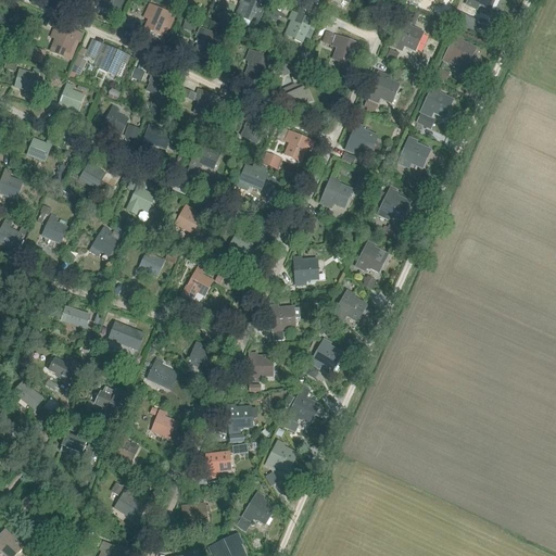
[(98,0),(97,3),(117,14),(124,0),(98,0)]
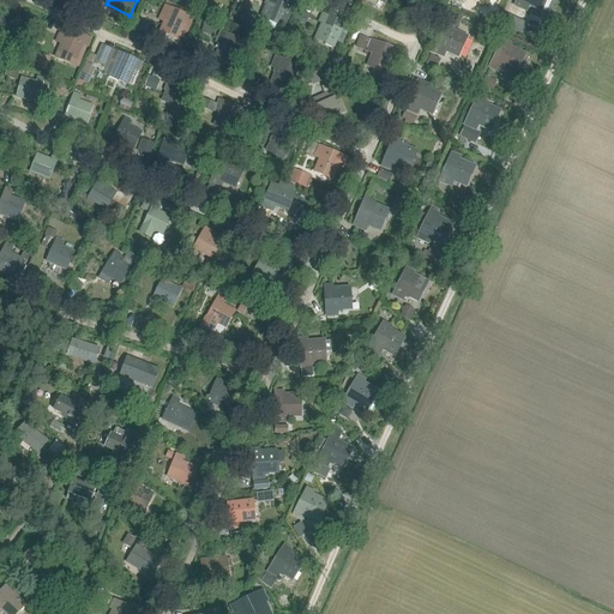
[(288,1),(284,0),(264,0),(269,1),(263,16),(286,25),(292,11),(284,7),(288,1)]
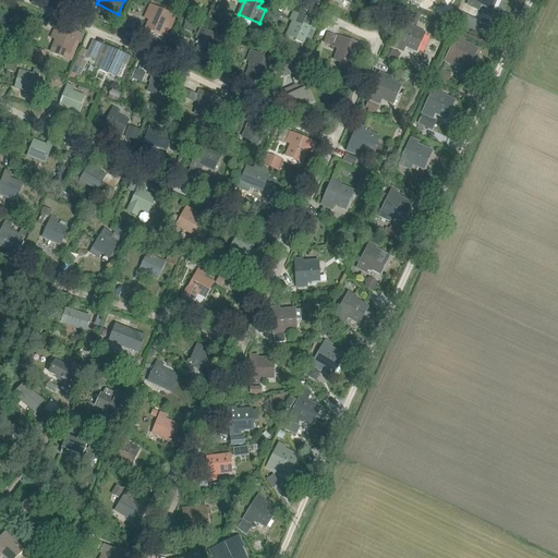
[(169,17),(170,14),(150,5),(146,16),(152,19),(147,27),(161,34),(165,27),(170,29),(174,20),(169,17)]
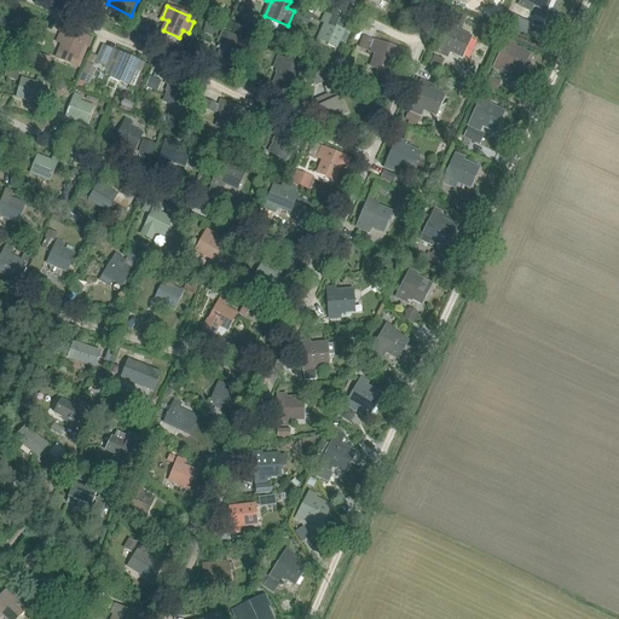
[(345,44),(352,27),(325,15),(323,22),(328,24),(320,39),(328,42),(327,45),(336,48),(340,41),(345,44)]
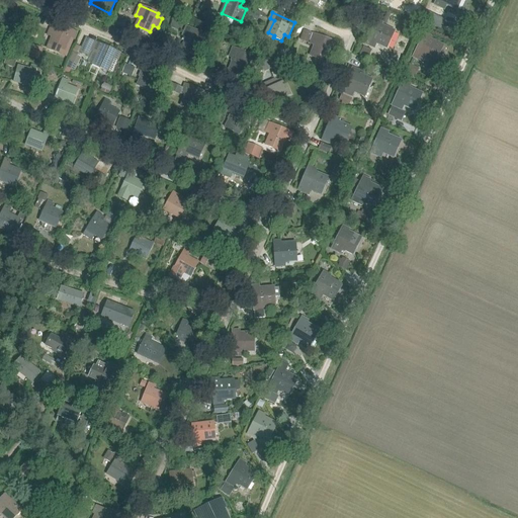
[(429,13),(425,22),(442,30),(445,21),(429,13)]
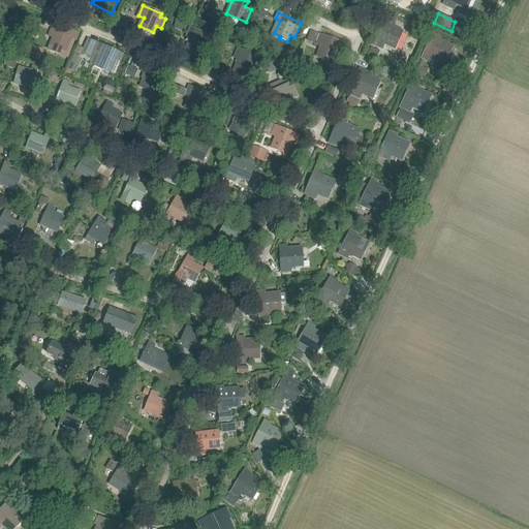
[(174,28),(182,31),(185,21),(178,18),(174,28)]
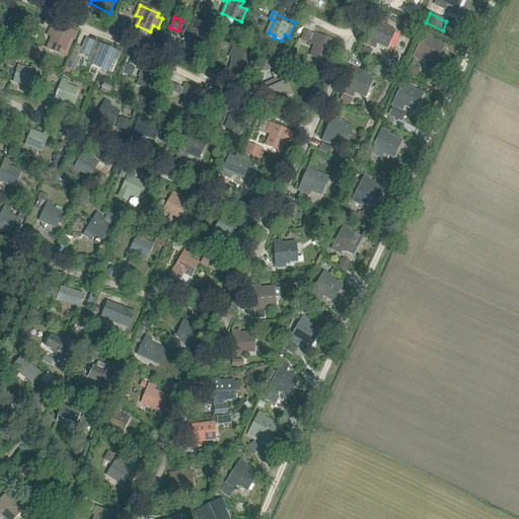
[(118,25),(123,27),(126,21),(121,18),(118,25)]
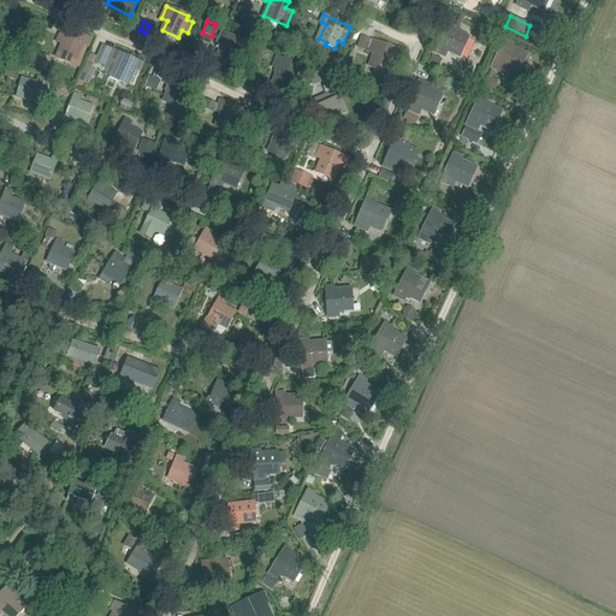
[(451,31),(454,28),(446,24),(434,51),(444,55),(446,51),(458,55),(466,37),(451,31)]
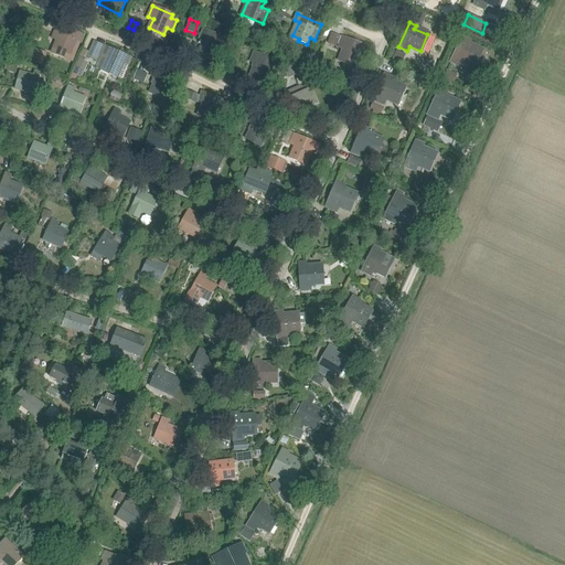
[(57,41),(54,48),(70,54),(75,41),(81,42),(83,35),(57,24),(52,39),(57,41)]
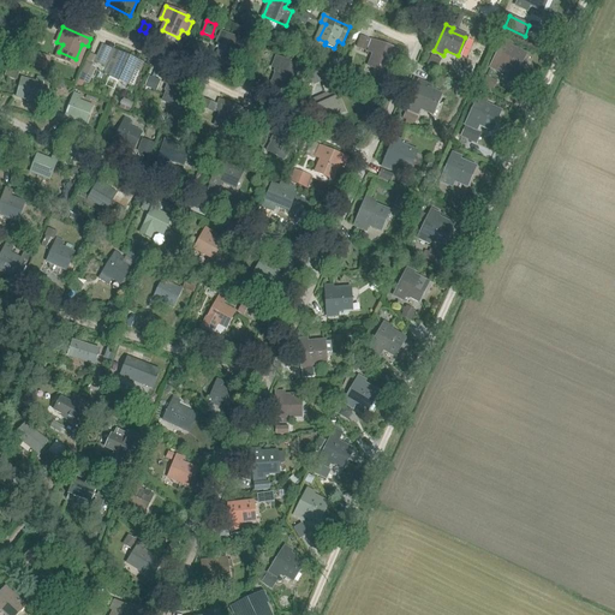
[(276,31),(273,37),(282,41),(285,35),(276,31)]
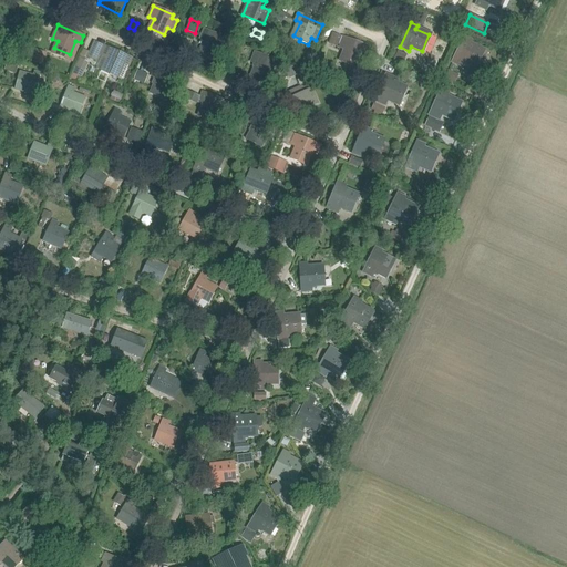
[(200,39),(205,41),(200,51),(215,58),(224,39),(204,30),(200,39)]
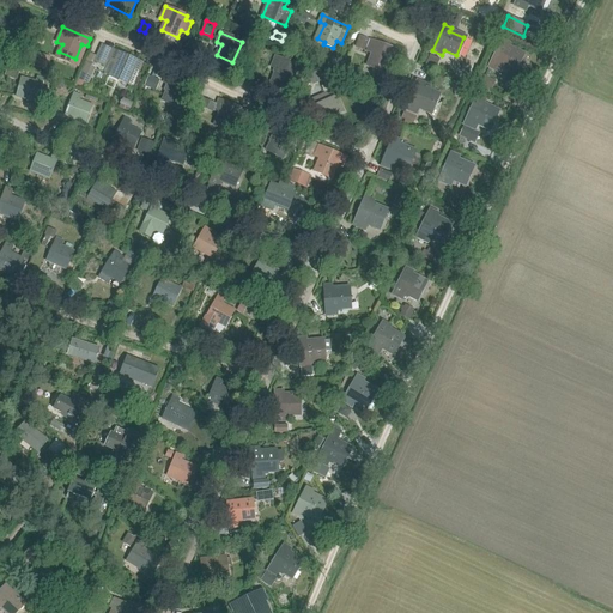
[(357,44),(365,48),(368,40),(359,36),(357,44)]
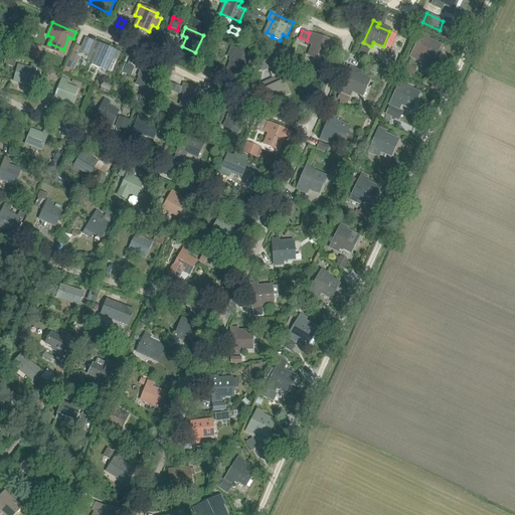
[(313,44),(309,54),(314,55),(323,59),(328,47),(333,49),(335,43),(330,41),(312,34),(310,40),(311,40),(310,43),(313,44)]
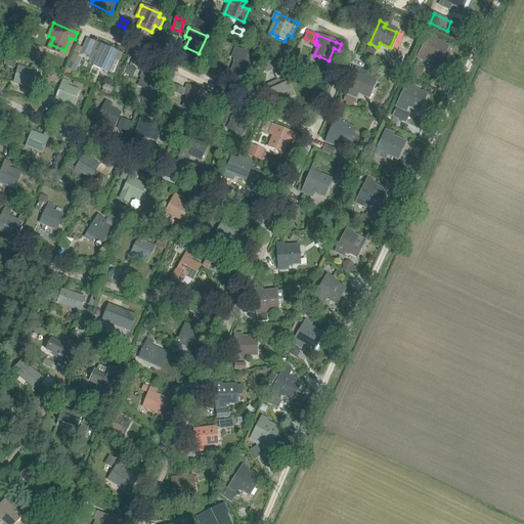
[(419,57),(427,61),(429,57),(438,61),(446,46),(434,41),(435,38),(430,35),(419,57)]
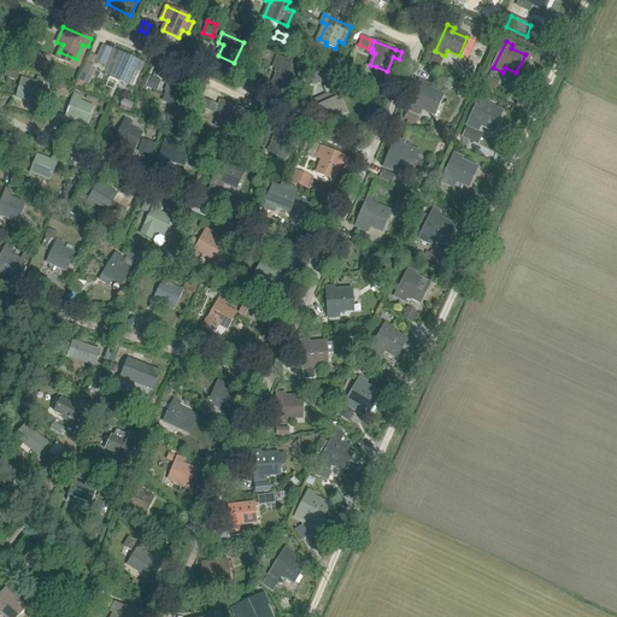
[(97,57),(89,53),(86,62),(90,64),(92,62),(105,66),(112,50),(103,45),(97,57)]
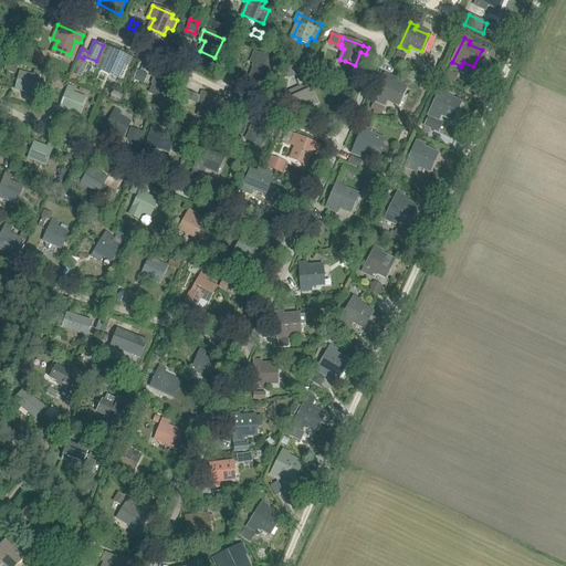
[(102,69),(101,71),(108,75),(109,73),(117,76),(118,74),(123,76),(132,58),(126,55),(106,46),(103,53),(107,55),(102,69)]
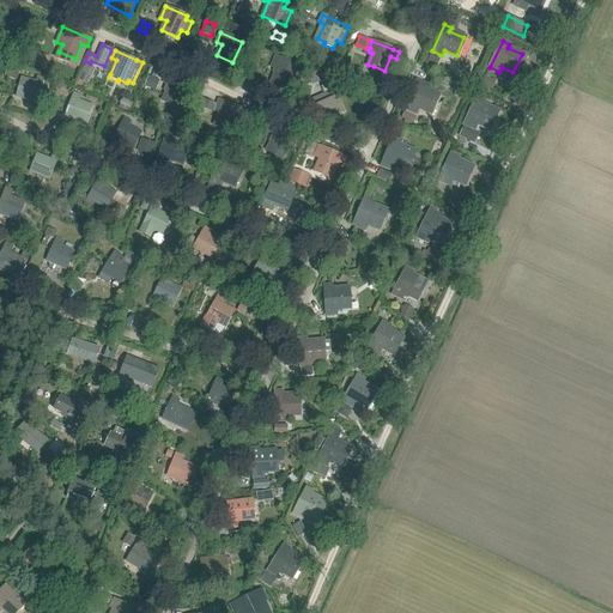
[(32,67),(44,72),(50,58),(38,53),(32,67)]
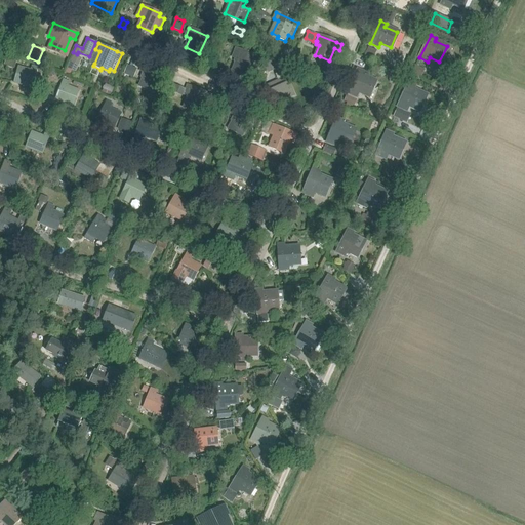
[(364,56),(372,61),(376,50),(368,47),(364,56)]
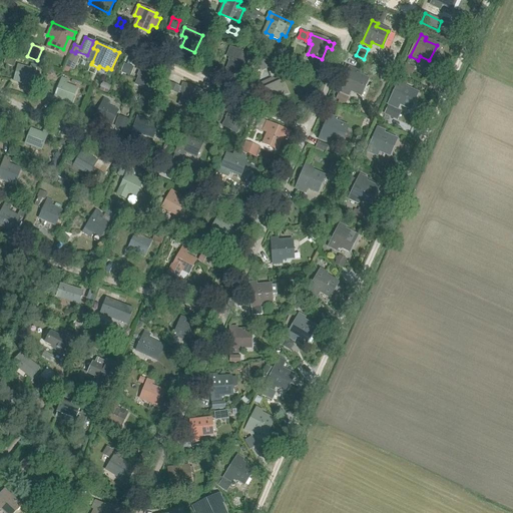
[(228,67),(241,73),(248,54),(230,47),(227,56),(231,58),(228,67)]
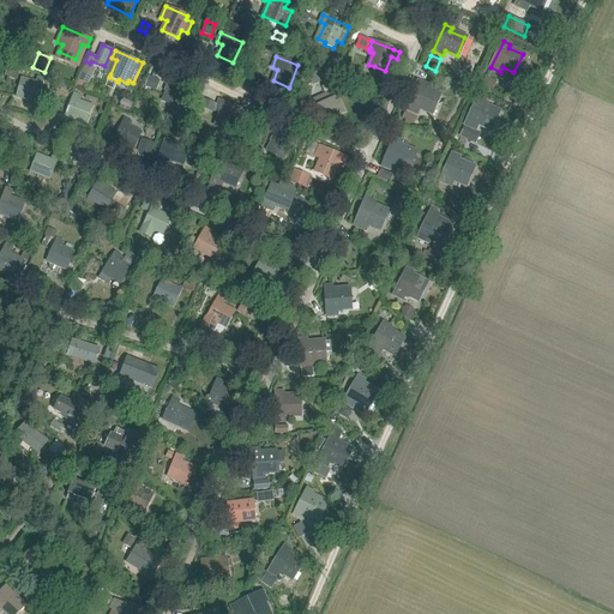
[(333,58),(327,71),(335,74),(341,61),(333,58)]
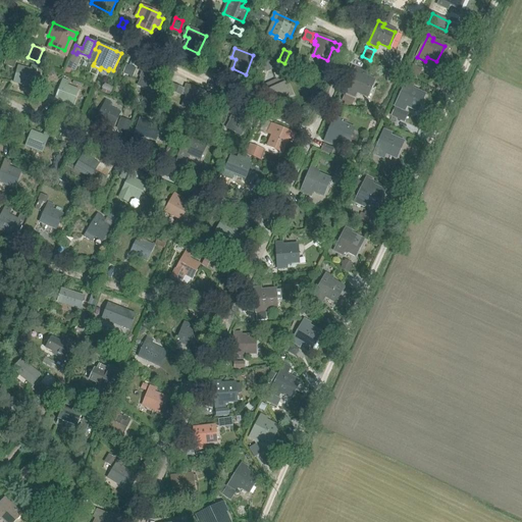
[(72,54),(69,62),(70,62),(77,65),(81,58),(72,54)]
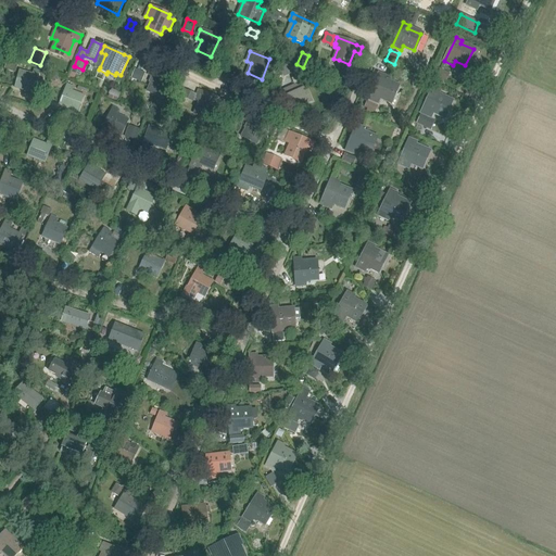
[(4,68),(15,72),(17,63),(7,60),(4,68)]
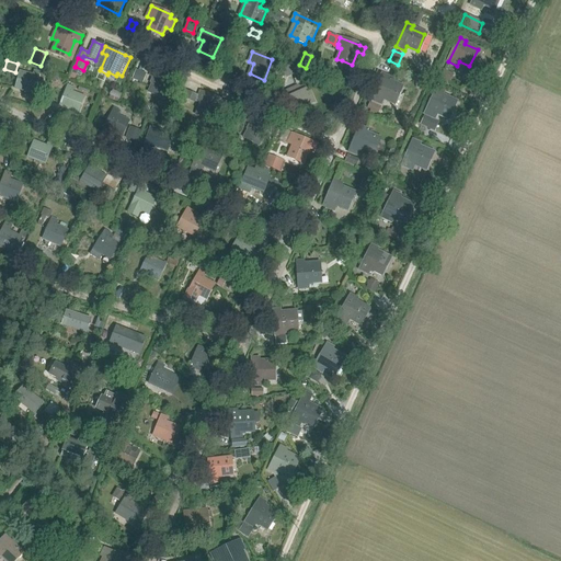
[(292,66),(284,69),(287,77),(295,73),(292,66)]
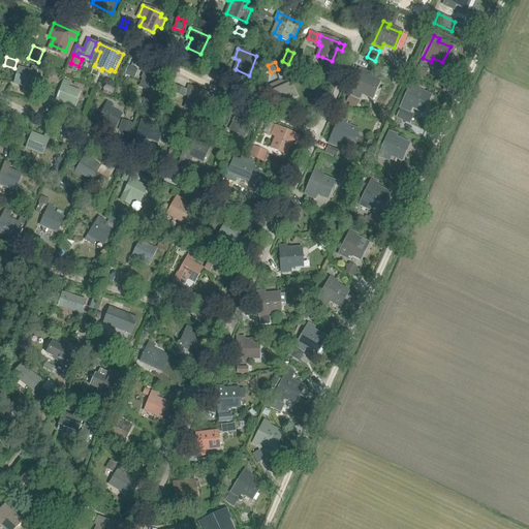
[(71,63),(68,69),(75,72),(79,66),(71,63)]
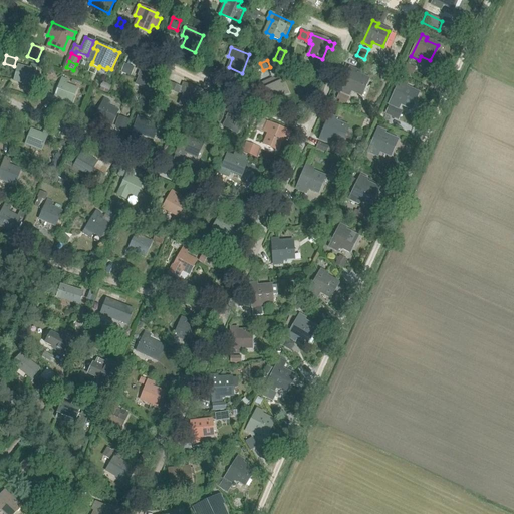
[(137,83),(151,89),(159,71),(141,63),(138,69),(142,71),(137,83)]
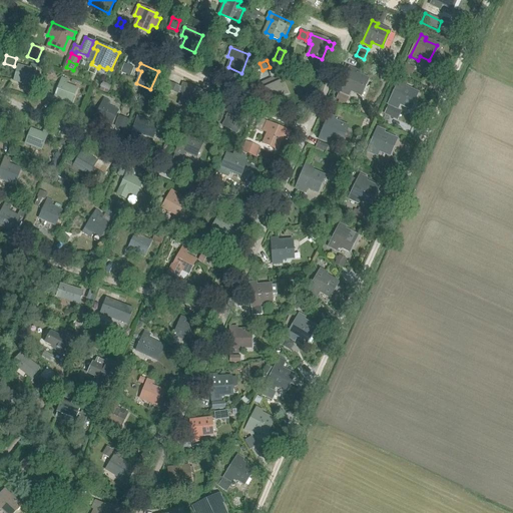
[(402,71),(408,73),(411,66),(406,64),(402,71)]
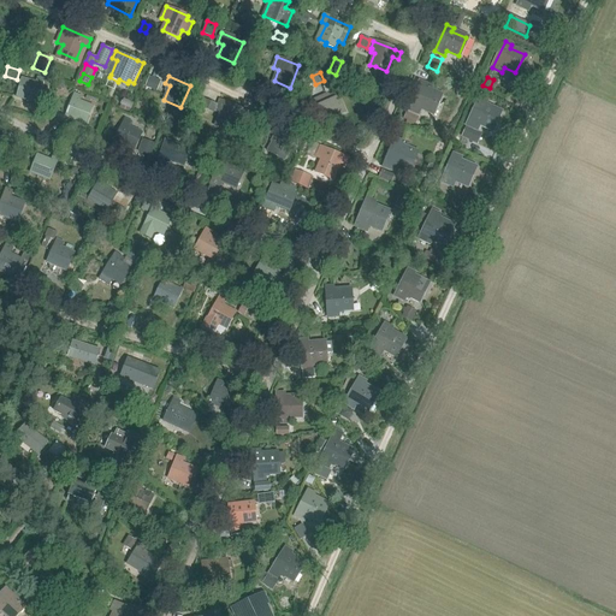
[(17,96),(36,102),(43,81),(37,78),(36,83),(22,80),(17,96)]
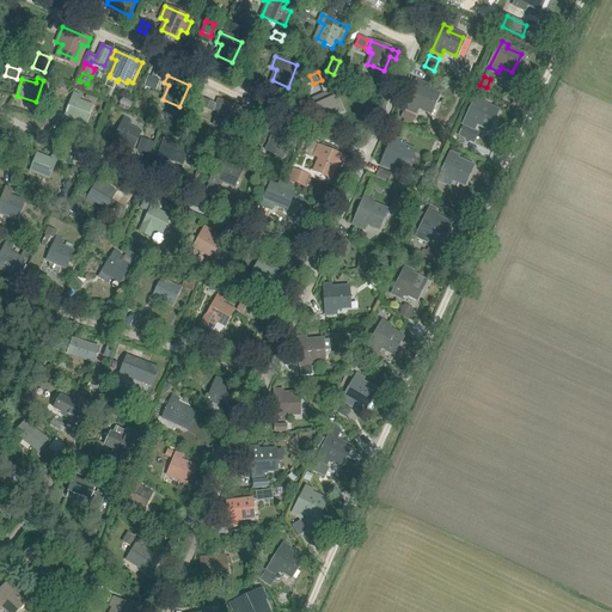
[(148,78),(145,86),(155,90),(159,81),(148,78)]
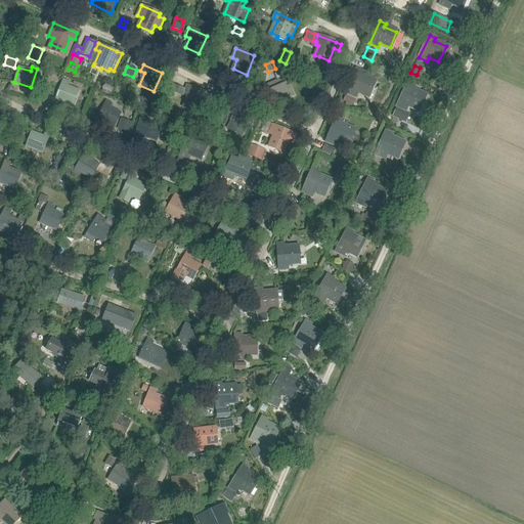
[(347,93),(356,96),(357,92),(367,96),(374,81),(361,75),(362,73),(357,70),(347,93)]
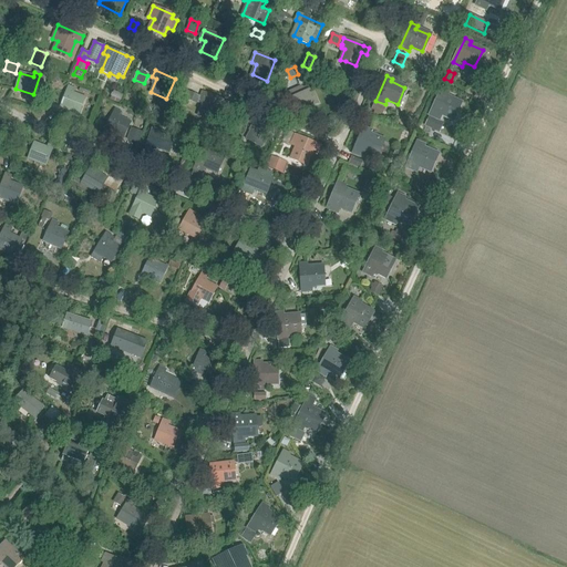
[(289,92),(296,107),(307,102),(309,106),(318,103),(309,83),(289,92)]
